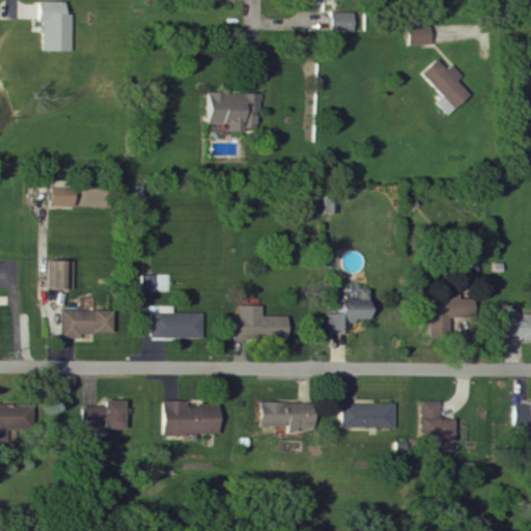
[(72,53),(72,16),(64,16),(65,2),(38,2),(38,24),(40,24),(40,52),(72,53)]
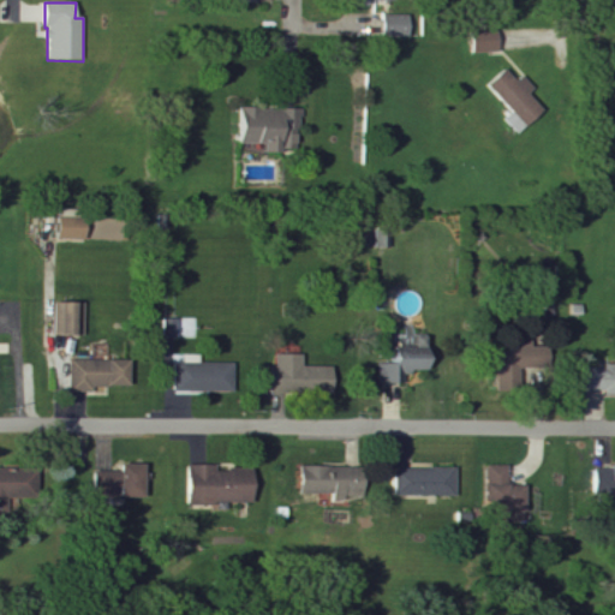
[(408,36),(410,16),(384,16),(384,35),(408,36)]
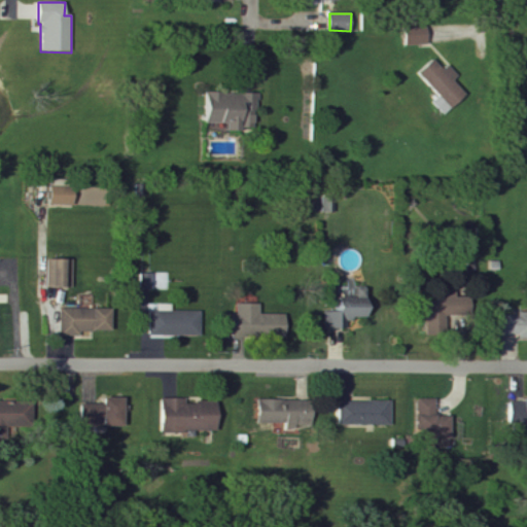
[(406,46),(428,45),(427,27),(406,28),(406,46)]
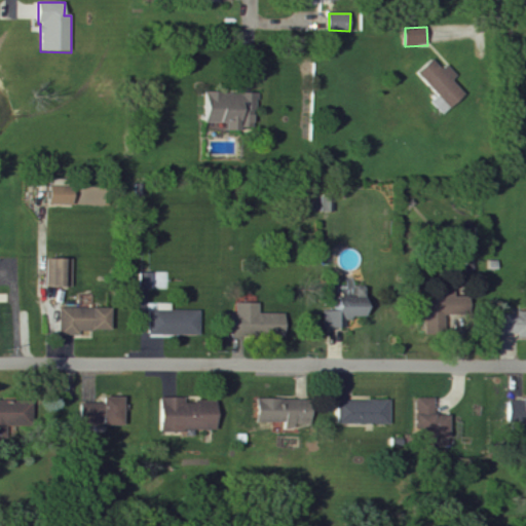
[(439,97),(431,103),(444,115),(465,96),(452,80),(457,76),(448,66),(443,70),(434,60),(418,74),(439,97)]
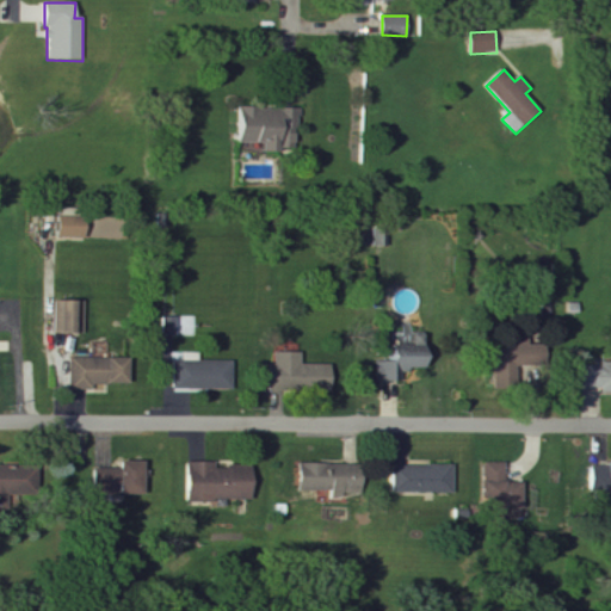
[(264,143),(263,152),(298,152),(298,109),(239,109),(239,143),(264,143)]
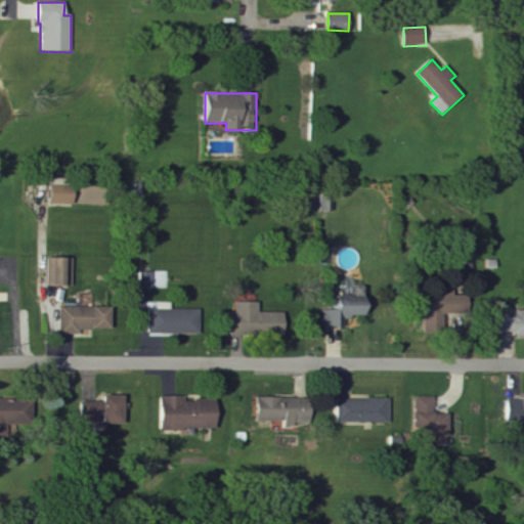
[(74,187),(64,187),(64,183),(50,182),(49,205),(73,205),(74,187)]
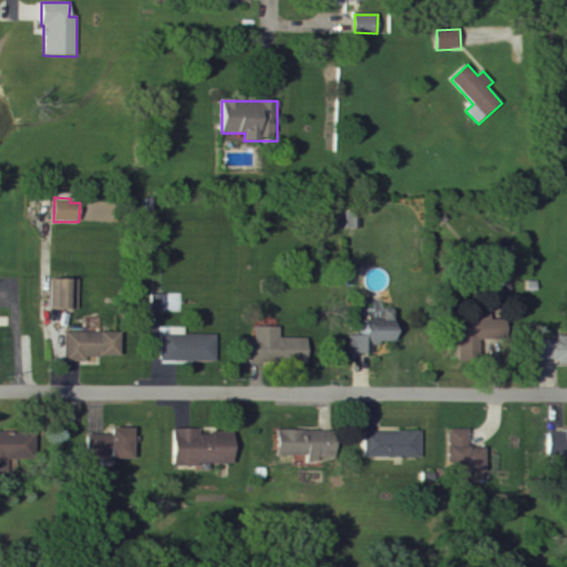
[(55,280),(55,311),(79,310),(78,280),(55,280)]
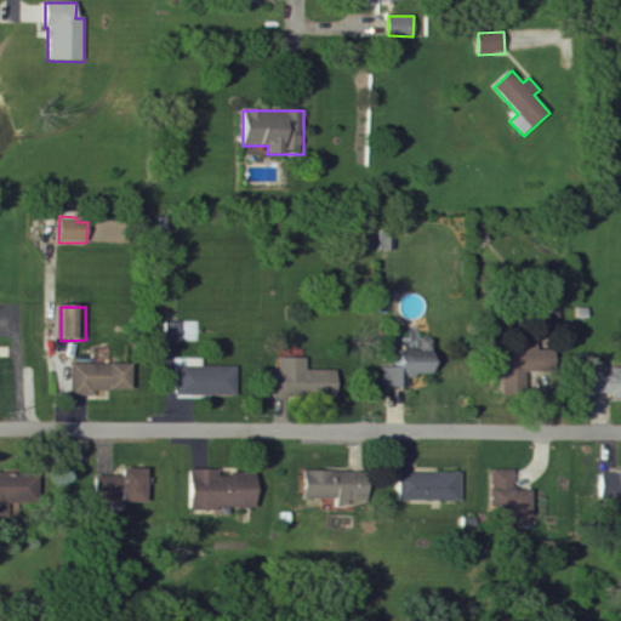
[(166,324),(166,341),(180,341),(180,324),(166,324)]
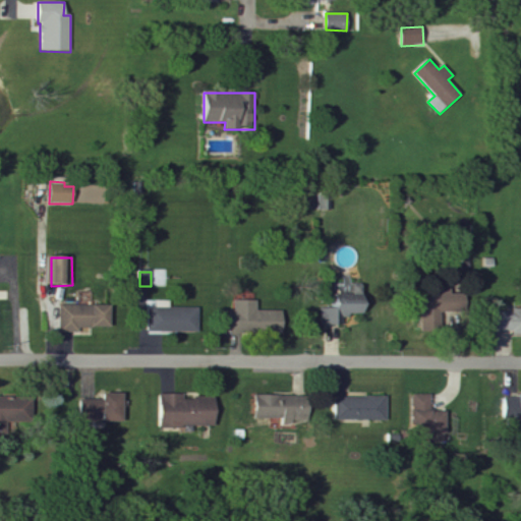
[(422,293),(422,329),(445,329),(445,300),(460,300),(460,287),(431,287),(431,293),(422,293)]
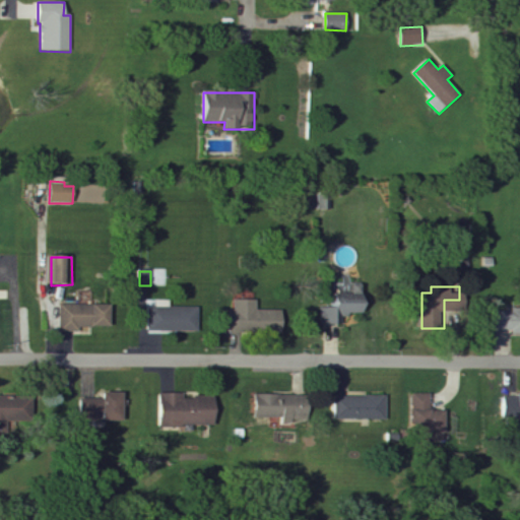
[(257,301),(235,300),(234,310),(230,309),(230,332),(282,333),(282,311),(257,310),(257,301)]
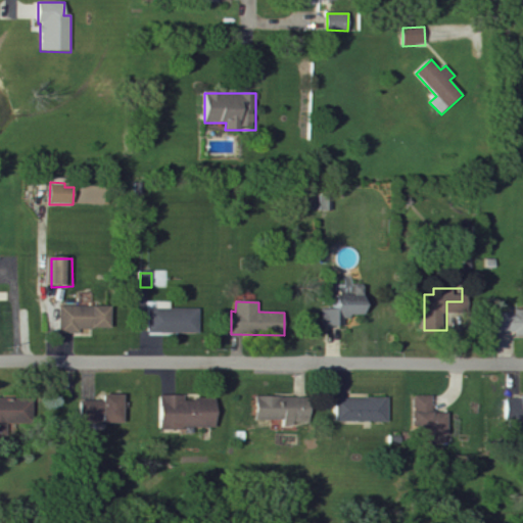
[(59,334),(80,334),(80,329),(111,330),(111,307),(60,306),(59,334)]
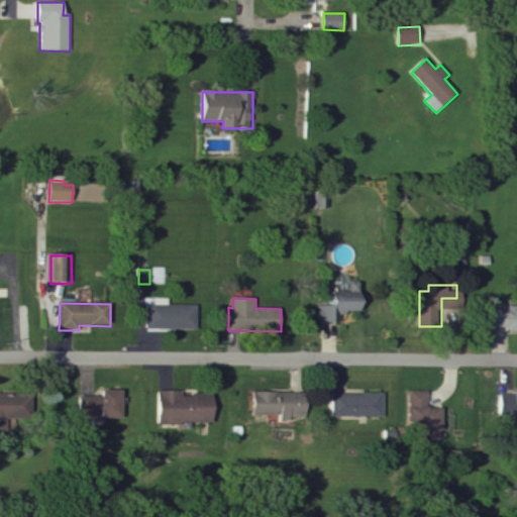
[(199,329),(199,305),(146,306),(147,330),(199,329)]
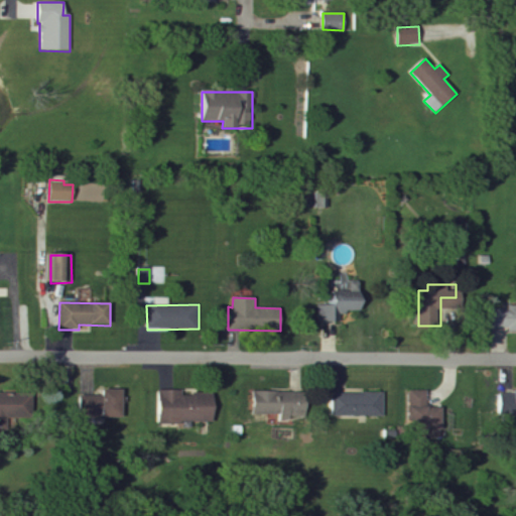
[(493,331),(515,330),(515,307),(493,308),(493,331)]
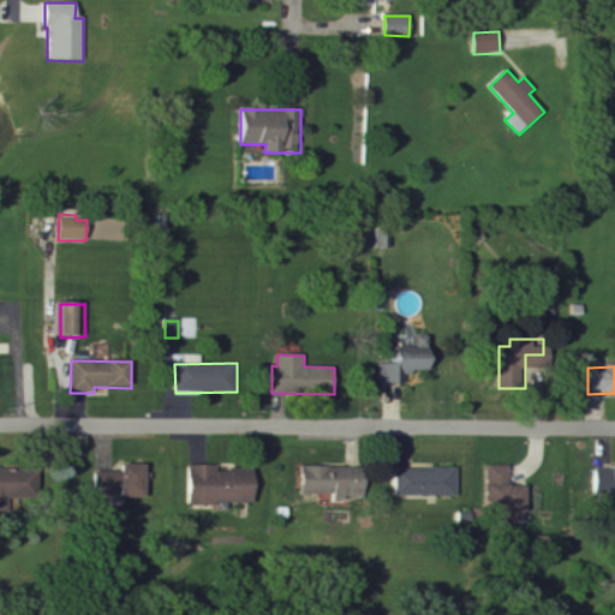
[(123,499),(147,499),(147,466),(123,465),(123,499)]
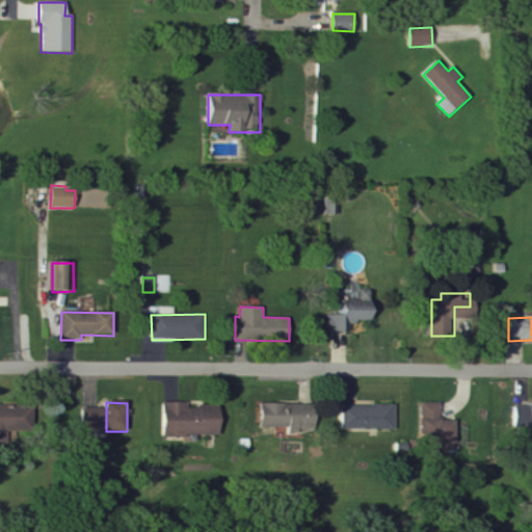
[(422,443),(456,444),(457,421),(441,421),(441,403),(422,402),(422,443)]
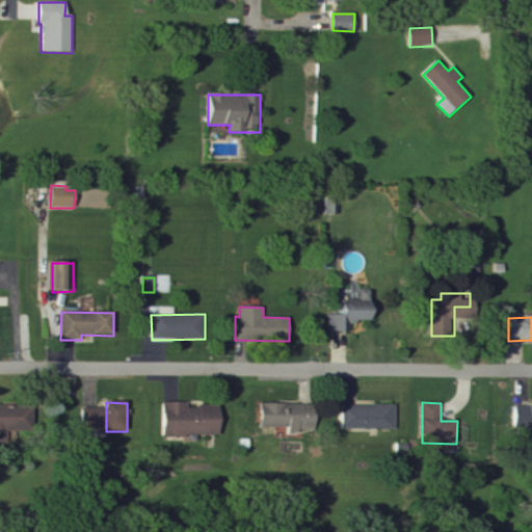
[(164,435),(219,436),(220,406),(197,405),(197,409),(188,409),(188,403),(164,403),(164,435)]
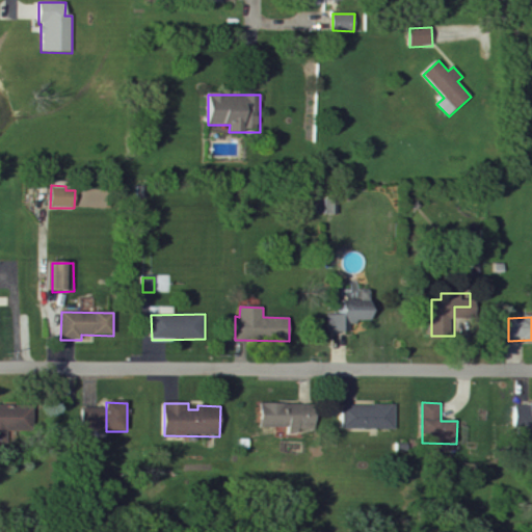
[(261,427),(289,428),(289,433),(317,434),(318,405),(261,403),(261,427)]
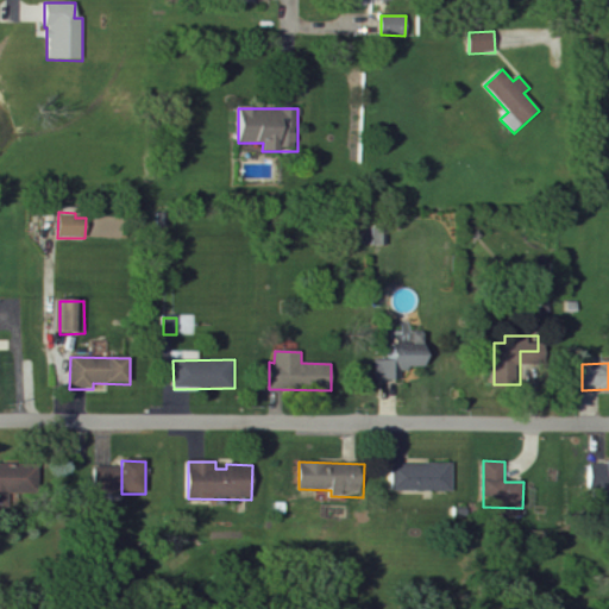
[(608,463),(592,463),(592,490),(597,490),(597,502),(608,502),(608,463)]
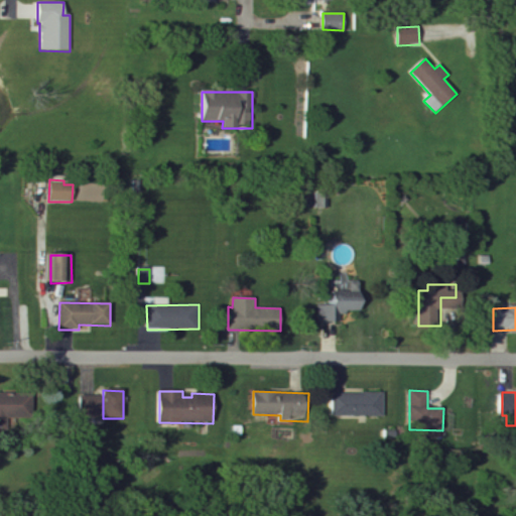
[(332,393),(332,416),(383,417),(383,394),(332,393)]
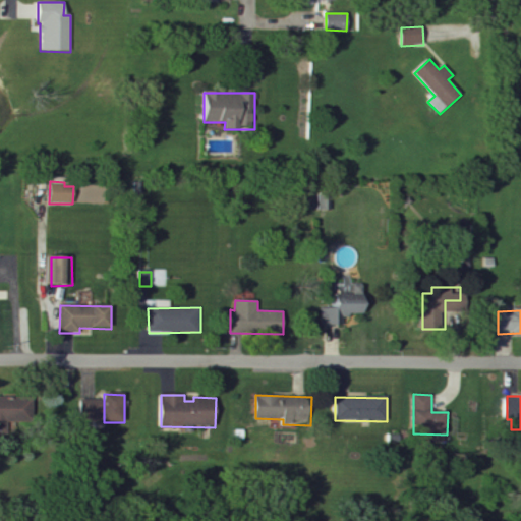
[(0,422),(33,422),(33,399),(0,398),(0,422)]
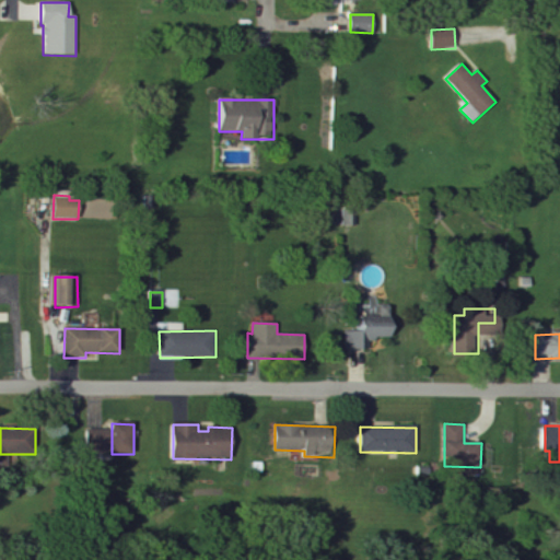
[(109,430),(88,430),(88,452),(109,452),(109,430)]
